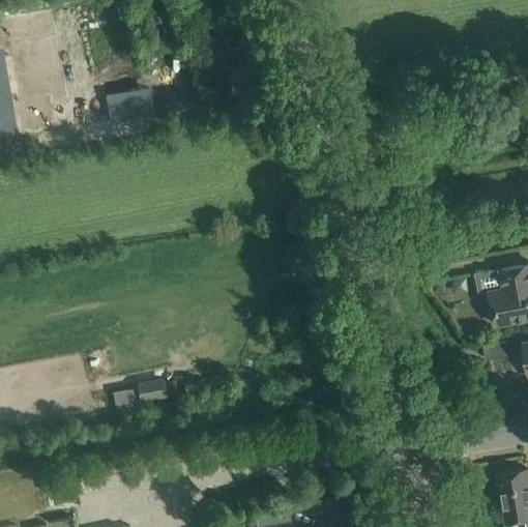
[(109,120),(152,115),(149,89),(106,94),(109,120)]
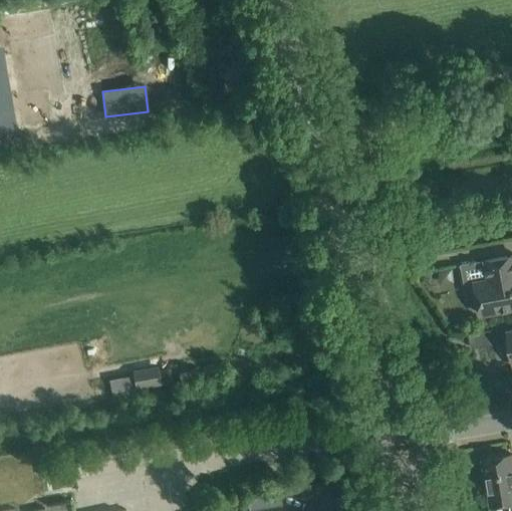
[(12,95),(0,97),(0,137),(18,135),(12,95)]
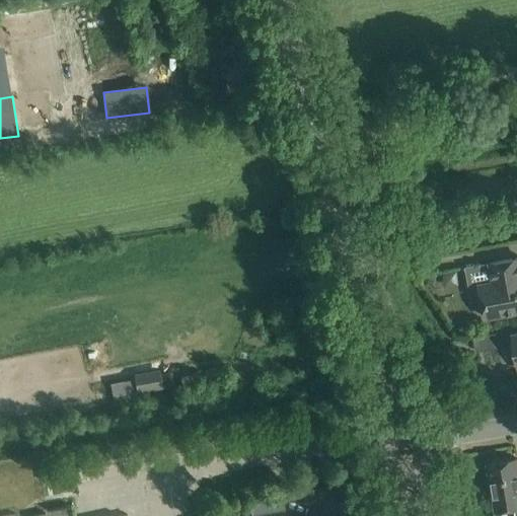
[(162,108),(151,109),(153,122),(164,120),(162,108)]
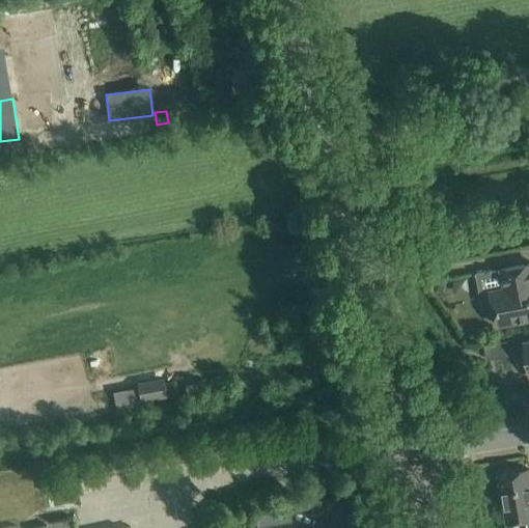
[(528,268),(524,269),(503,273),(507,292),(493,295),(499,329),(519,325),(528,323),(528,268)]
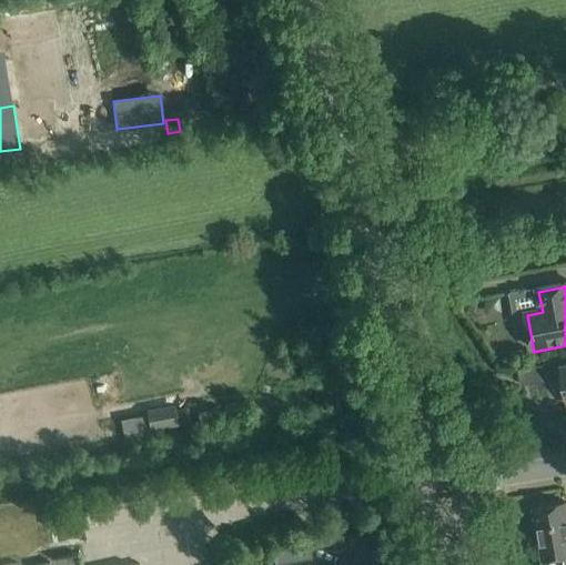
[(544,367),(523,372),(524,382),(545,379),(544,367)]
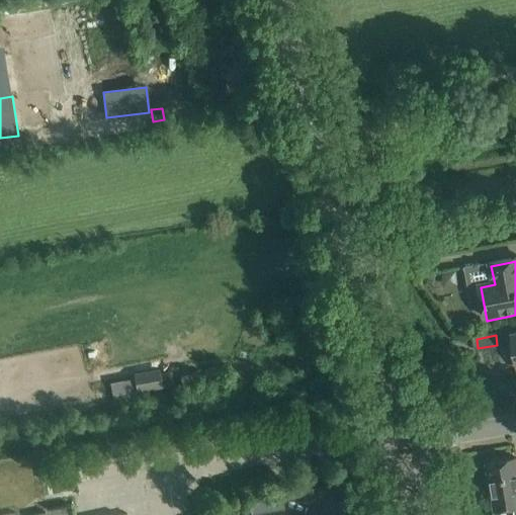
[(199,374),(193,375),(196,384),(202,382),(199,374)]
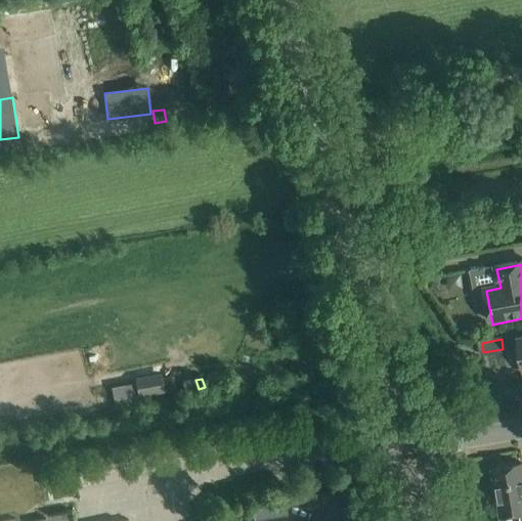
[(166,394),(164,380),(126,388),(128,400),(140,397),(140,398),(166,394)]
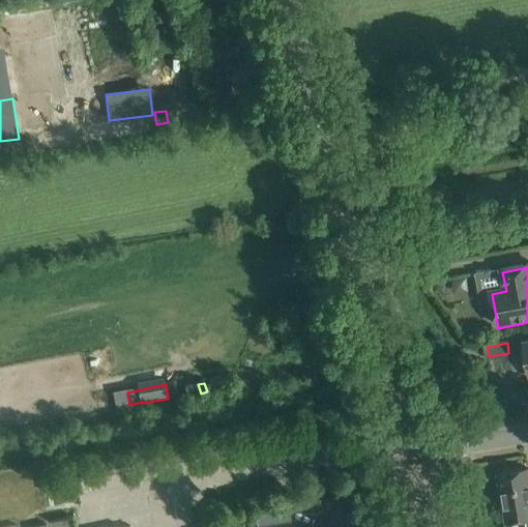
[(321,409),(323,419),(333,417),(331,407),(321,409)]
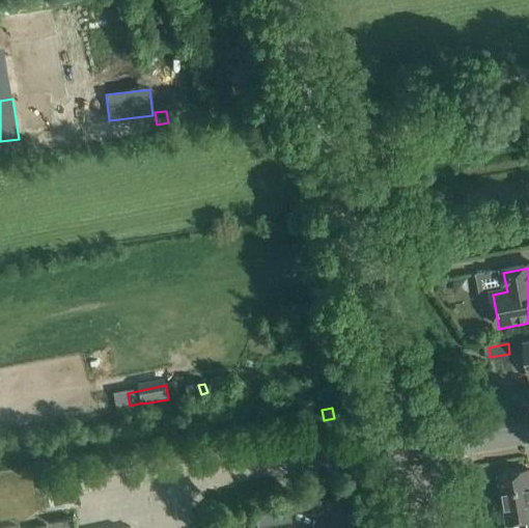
[(528,472),(501,478),(509,526),(528,523),(528,472)]
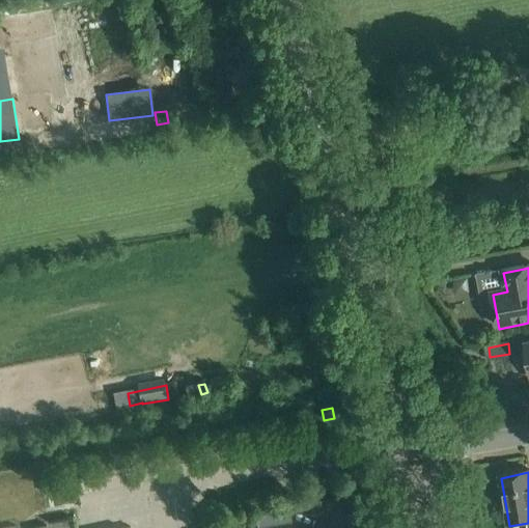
[(45,482),(47,497),(58,495),(56,480),(45,482)]
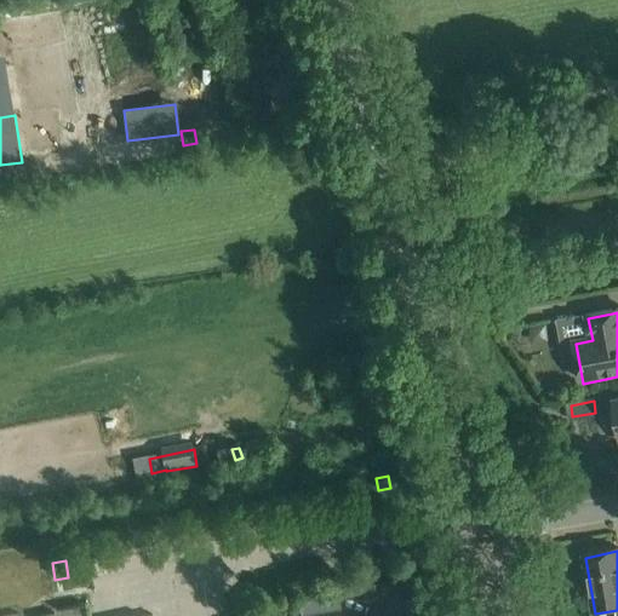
[(342,615),(339,600),(302,606),(303,615),(342,615)]
